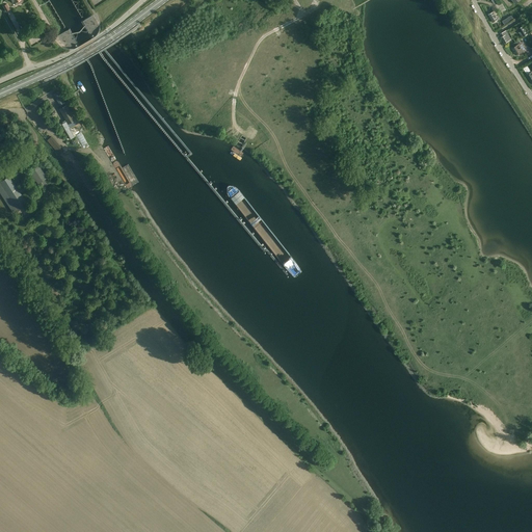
[(495,2),(500,11),(503,9),(497,0),(490,0),(494,3),(495,2)]
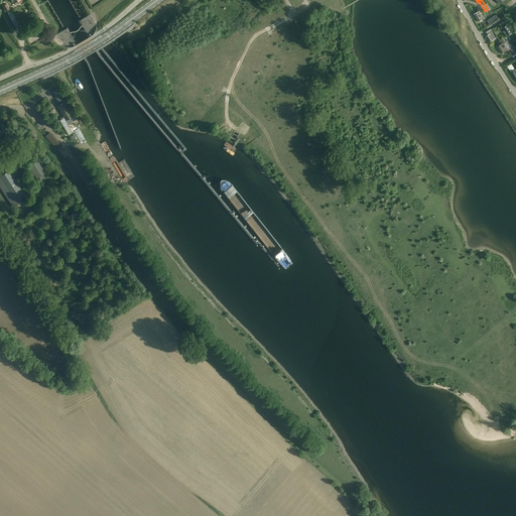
[(478,21),(483,18),(479,11),(474,14),(478,21)]
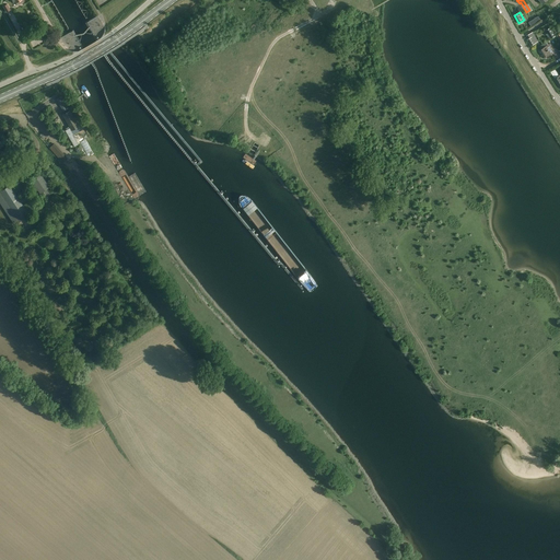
[(531,25),(540,20),(539,16),(528,22),(531,25)]
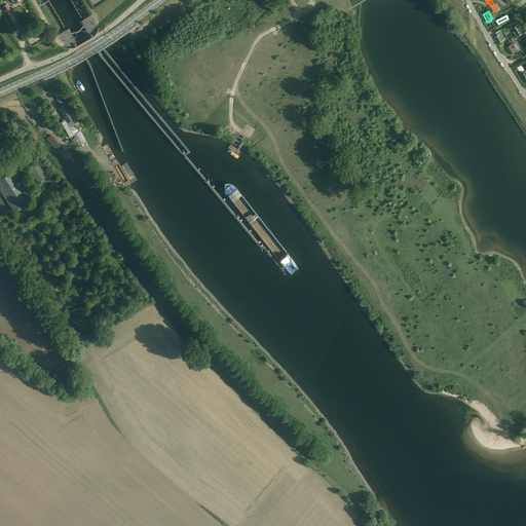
[(522,33),(517,26),(513,28),(518,36),(522,33)]
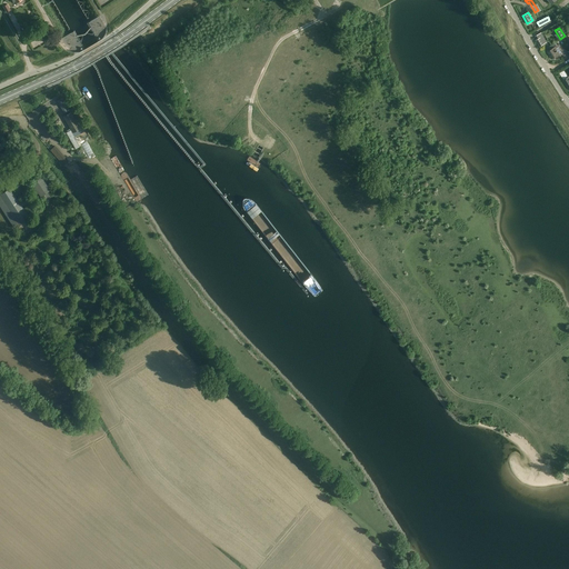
[(539,46),(547,41),(541,33),(536,37),(537,39),(536,40),(539,46)]
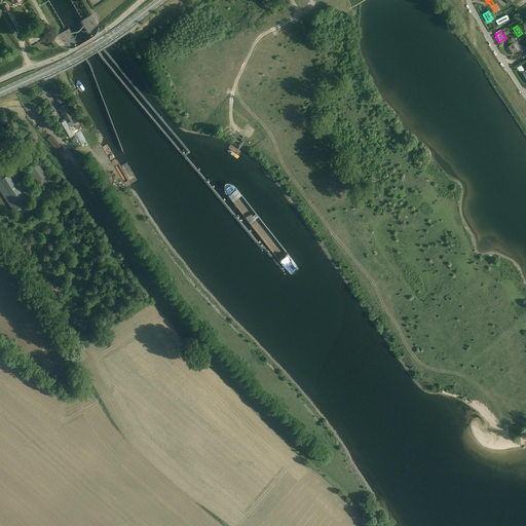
[(515,42),(505,48),(510,54),(513,52),(514,53),(519,50),(516,44),(515,42)]
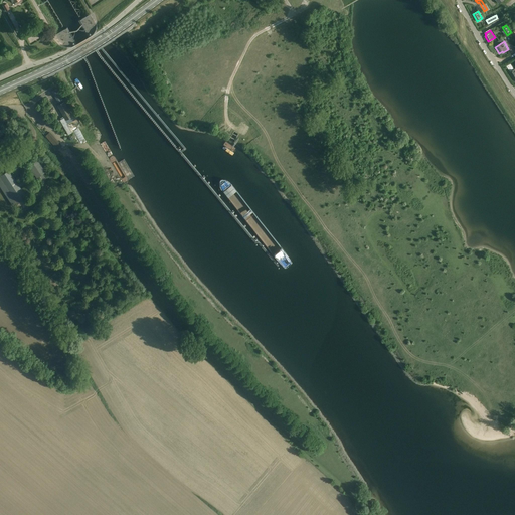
[(64,102),(61,104),(57,106),(65,120),(67,124),(74,120),(72,116),(64,102)]
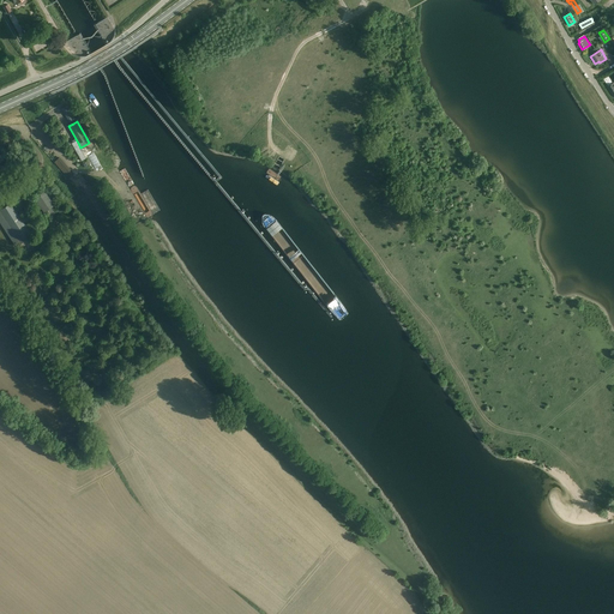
[(60,157),(54,162),(68,179),(74,174),(60,157)]
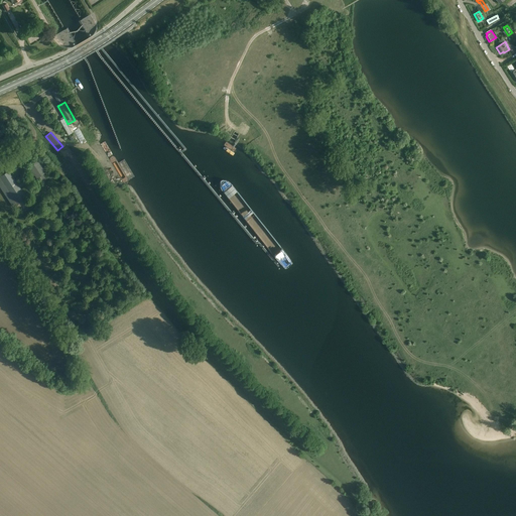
[(46,178),(43,173),(45,172),(37,160),(29,166),(36,177),(39,176),(42,181),(46,178)]
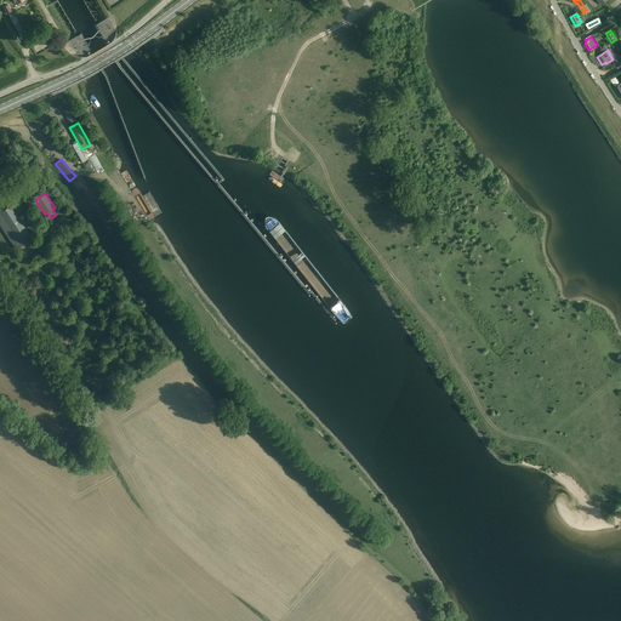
[(0,211),(0,224),(16,249),(33,238),(11,205),(0,211)]
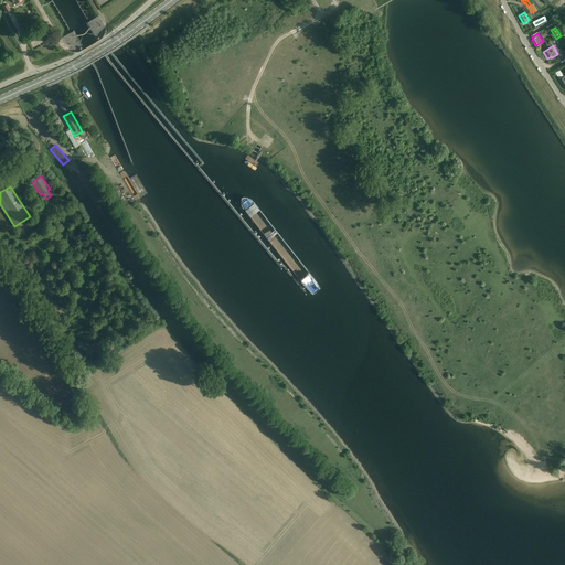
[(32,251),(29,246),(23,251),(27,255),(32,251)]
